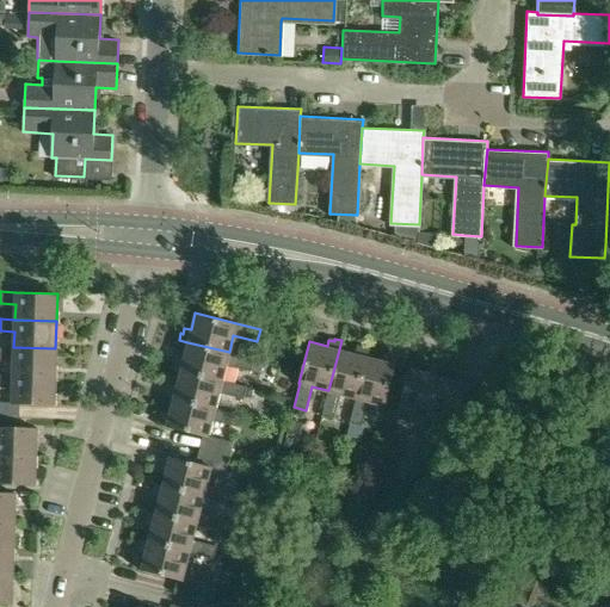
[(172,367),(180,370),(222,381),(222,379),(227,364),(259,371),(262,361),(252,359),(253,358),(229,352),(188,342),(184,358),(177,355),(176,361),(173,361),(172,367)]
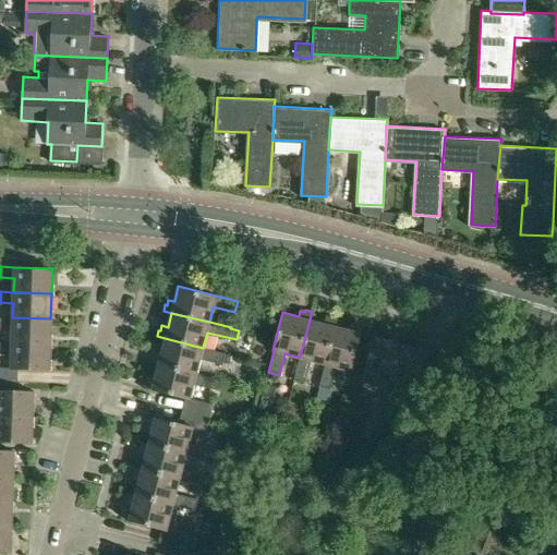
[(12,342),(50,344),(50,318),(12,317),(0,316),(0,327),(12,328),(12,342)]
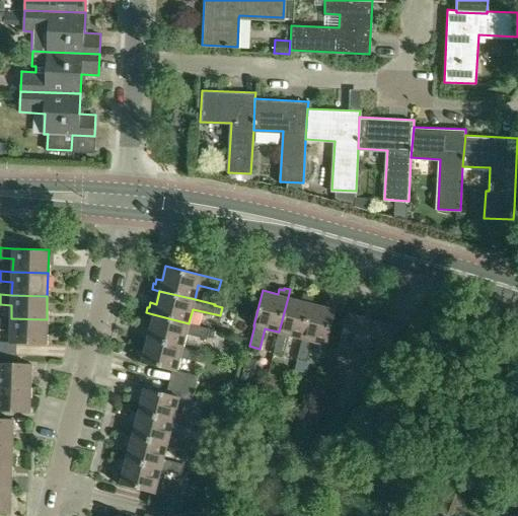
[(301,300),(288,297),(279,332),(278,332),(273,352),(283,355),(288,335),(301,338),(302,338),(311,302),(313,295),(308,294),(307,296),(302,295),(301,300)]
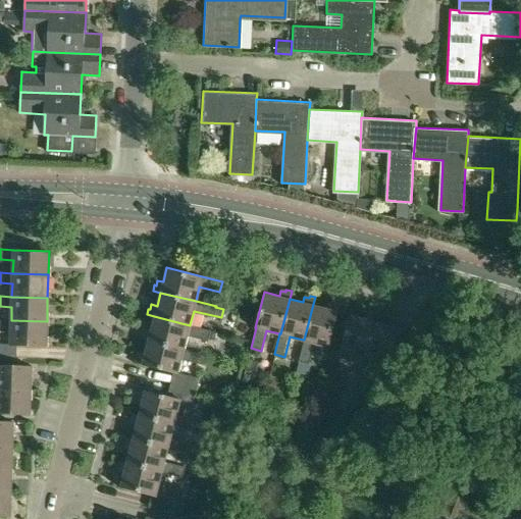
[(339,303),(333,302),(332,304),(327,303),(326,308),(313,304),(304,340),(303,340),(298,360),(308,362),(313,343),(328,346),(337,311),(336,310),(339,303)]
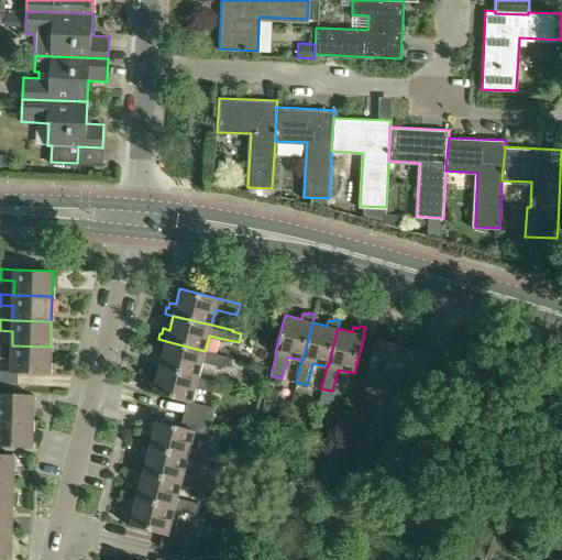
[(406,338),(400,336),(399,338),(394,337),(393,342),(376,338),(366,376),(367,377),(362,398),(373,402),(378,380),(393,384),(394,384),(404,346),(406,338)]
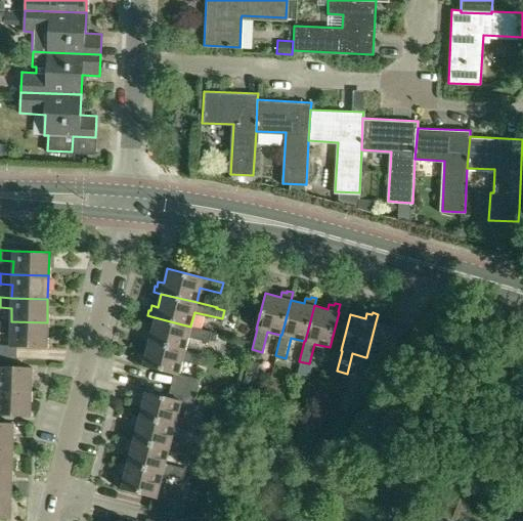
[(141,339),(148,341),(184,350),(184,349),(188,336),(208,341),(209,339),(215,340),(217,332),(190,326),(190,327),(155,317),(151,331),(145,329),(144,334),(142,334),(141,339)]
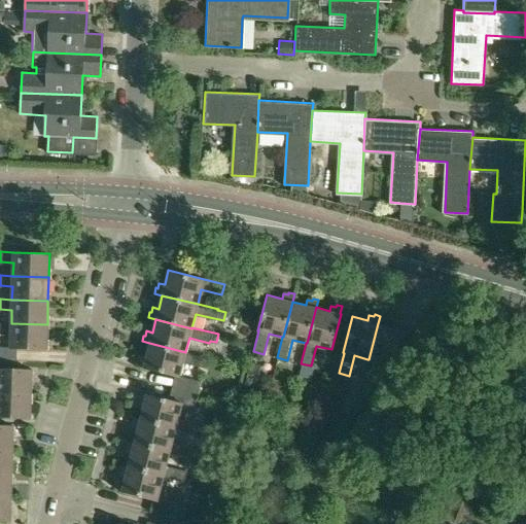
[(391,326),(378,323),(369,359),(367,359),(362,379),(373,382),(378,361),(393,365),(402,329),(401,329),(404,322),(398,320),(397,322),(392,321),(391,326)]
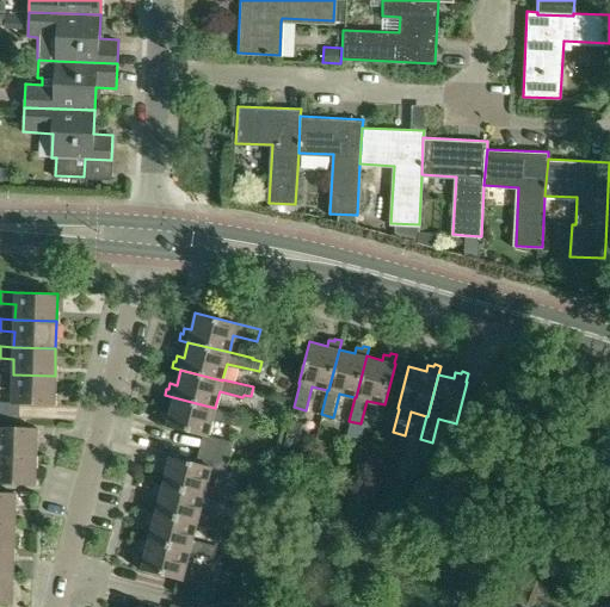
[(55,376),(13,375),(0,373),(0,385),(12,386),(12,401),(0,400),(0,415),(18,416),(18,402),(54,403),(55,376)]
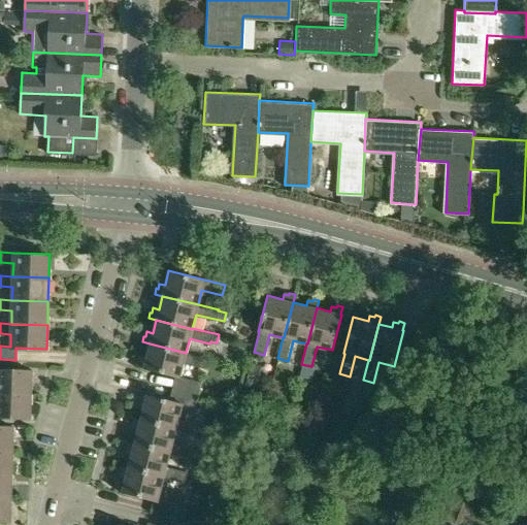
[(171,388),(197,394),(200,381),(179,375),(184,362),(203,367),(206,357),(186,352),(186,353),(150,343),(146,357),(140,356),(139,361),(137,360),(136,365),(143,367),(143,368),(174,375),(171,388)]
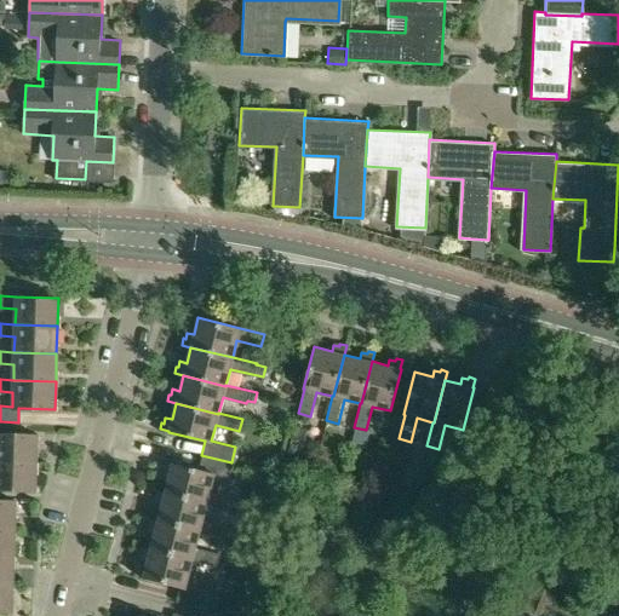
[(0,460),(35,462),(36,433),(0,432),(0,460)]
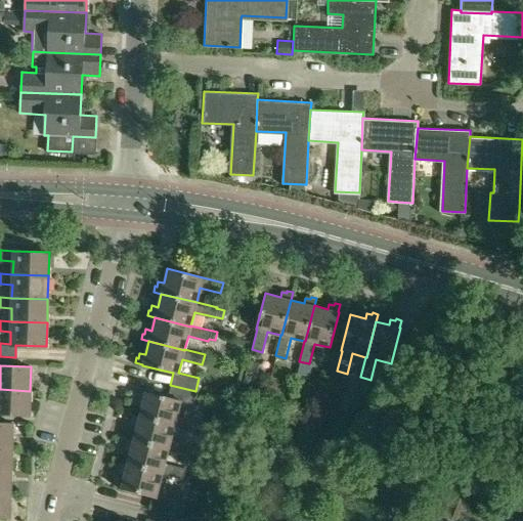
[(142,401),(139,416),(175,424),(174,425),(194,430),(198,420),(177,415),(180,401),(192,403),(195,391),(170,385),(167,396),(145,391),(137,389),(136,395),(138,395),(137,400),(142,401)]
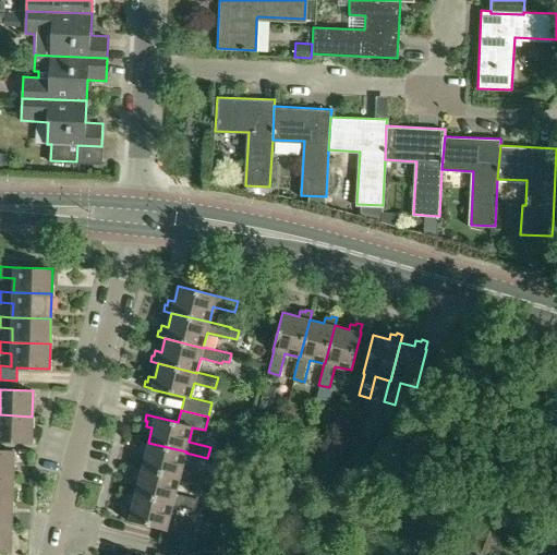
[(32,417),(0,414),(0,441),(32,442),(32,417)]
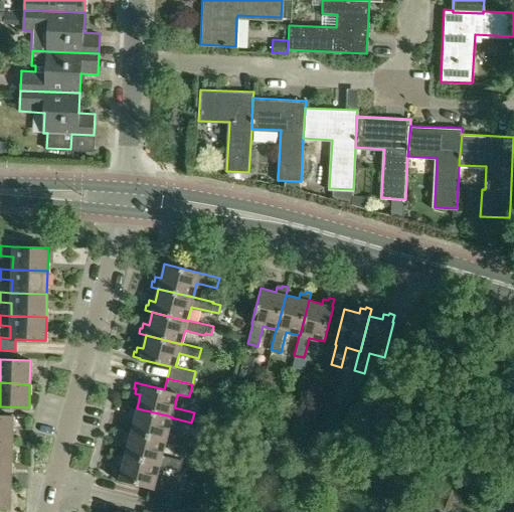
[(129,416),(134,418),(131,432),(166,441),(185,446),(188,436),(168,431),(171,417),(172,416),(137,408),(129,406),(128,411),(130,411),(129,416)]
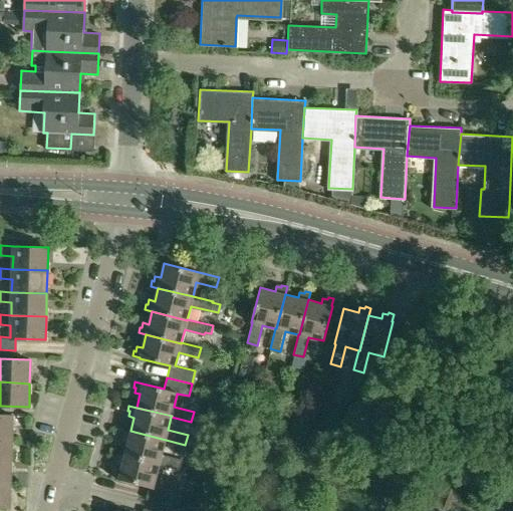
[(0,438),(12,439),(12,415),(0,414),(0,438)]
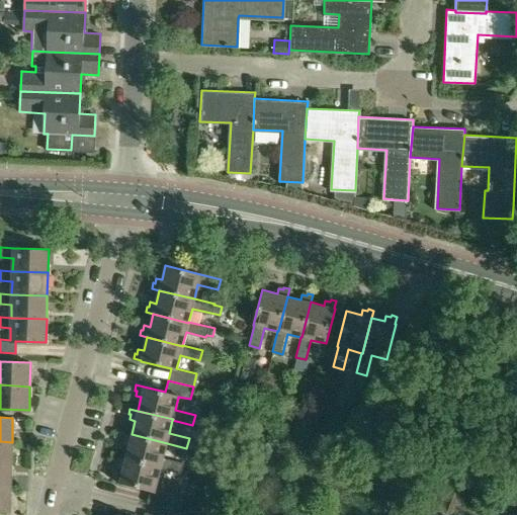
[(163,457),(167,443),(132,434),(124,432),(122,437),(124,438),(123,443),(128,444),(125,457),(161,466),(161,467),(180,473),(183,462),(163,457)]
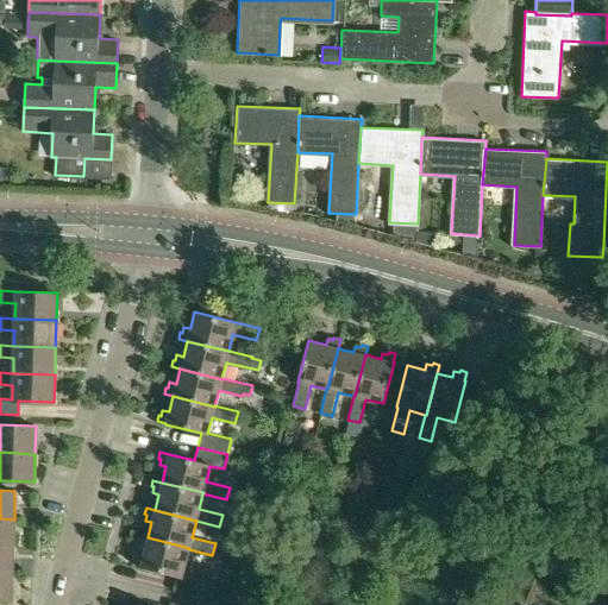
[(0,546),(13,546),(14,520),(0,518),(0,546)]
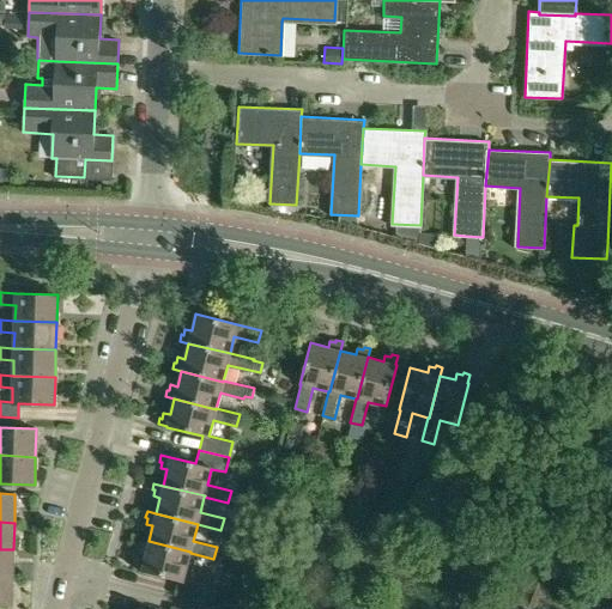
[(177,579),(174,594),(203,601),(210,574),(186,568),(191,553),(191,552),(149,541),(139,539),(138,546),(140,546),(139,552),(145,554),(140,571),(177,579)]
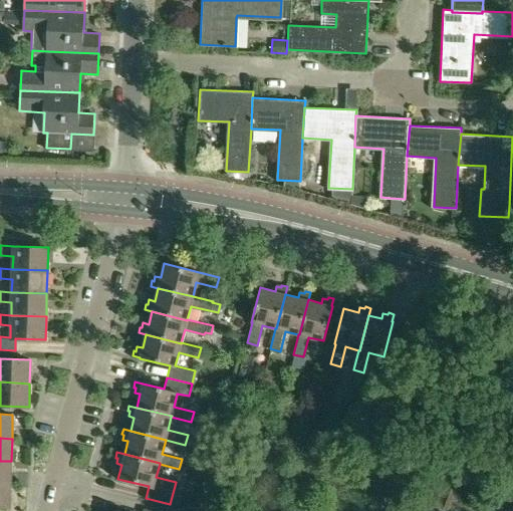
[(0,483),(10,484),(11,461),(0,461),(0,483)]
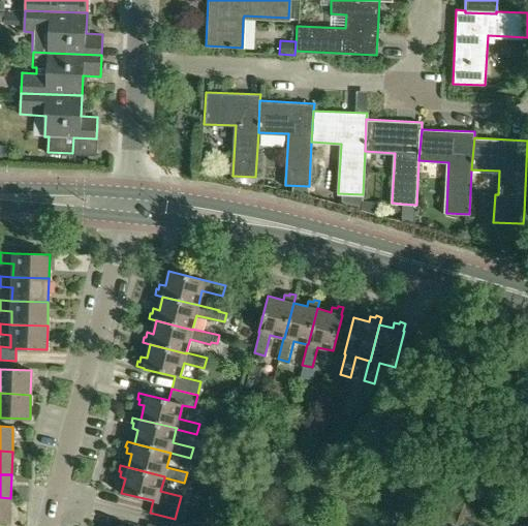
[(0,522),(9,522),(10,498),(0,497),(0,522)]
